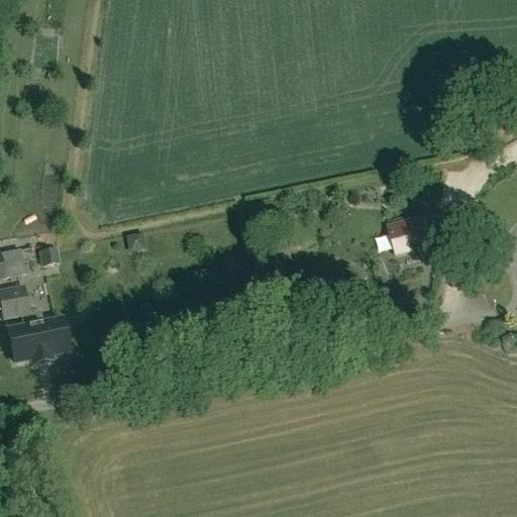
[(388,230),(396,256),(425,248),(424,245),(439,241),(433,220),(418,224),(417,222),(388,230)]
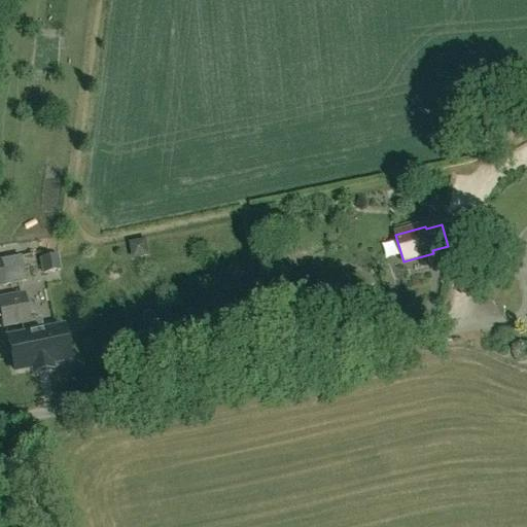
[(0,286),(26,281),(23,266),(21,257),(0,261),(0,260),(0,286)]
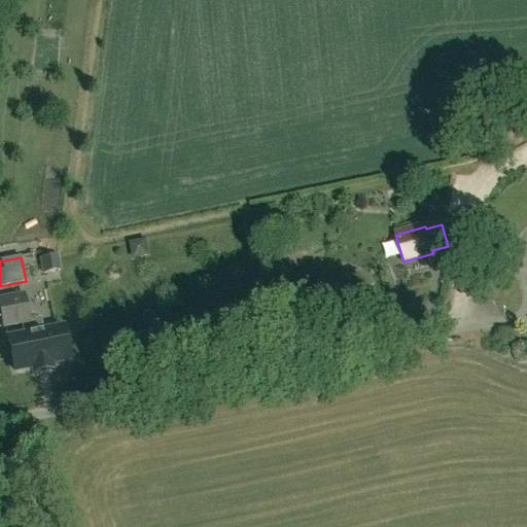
[(43,275),(60,272),(57,257),(40,260),(43,275)]
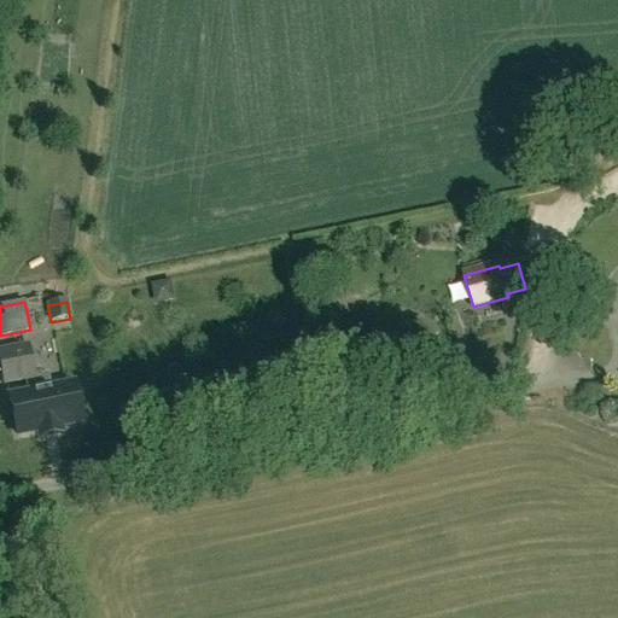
[(81,423),(74,385),(51,389),(48,374),(41,375),(40,369),(34,371),(28,345),(0,350),(0,366),(4,384),(25,380),(28,394),(10,397),(17,435),(39,431),(41,437),(60,433),(59,426),(81,423)]
